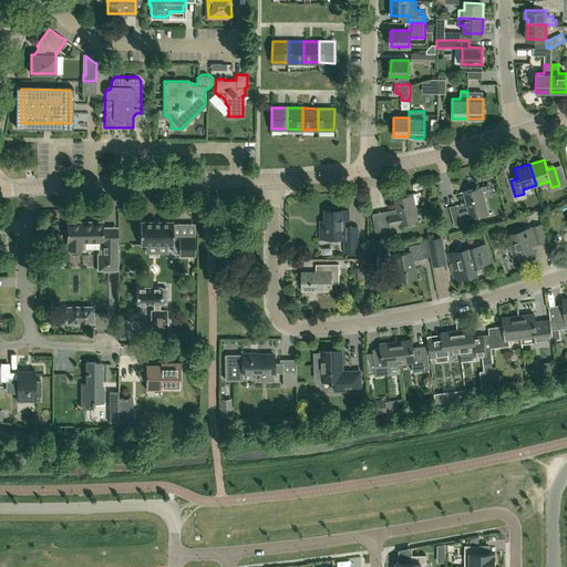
[(472,218),(488,214),(482,187),(464,192),(468,206),(459,208),(456,205),(450,207),(455,226),(462,224),(462,220),(472,218)]
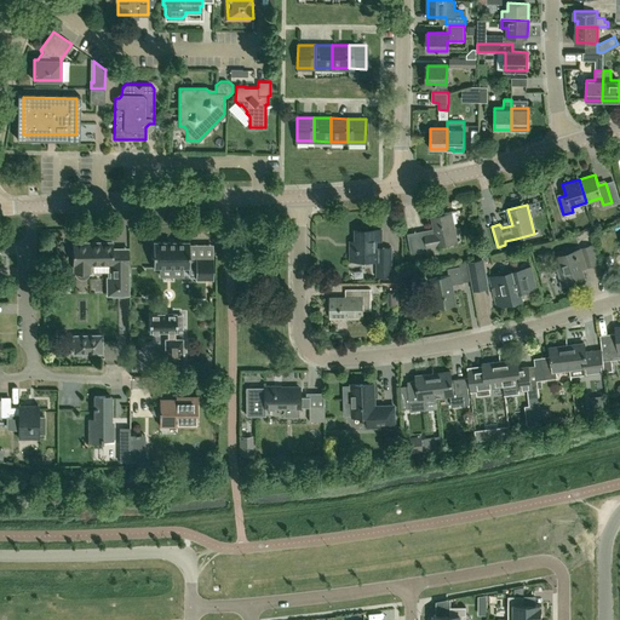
[(411,253),(428,251),(426,247),(457,241),(452,212),(432,214),(435,228),(408,233),(411,253)]
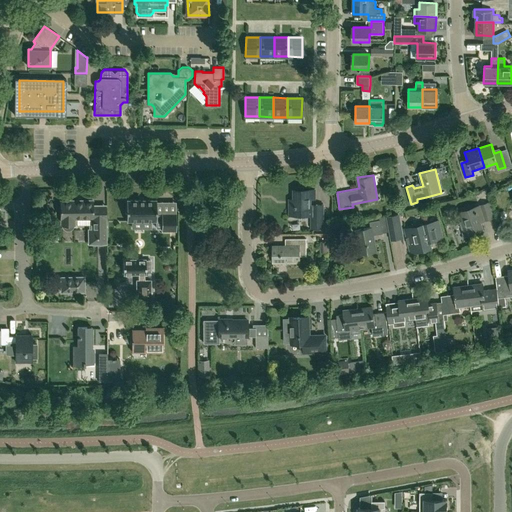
[(314,198),(314,189),(294,189),(294,205),(289,205),(289,214),(294,214),(295,217),(304,215),(304,214),(313,214),(313,228),(323,228),(323,204),(316,204),(316,206),(309,206),(309,204),(309,198),(314,198)]
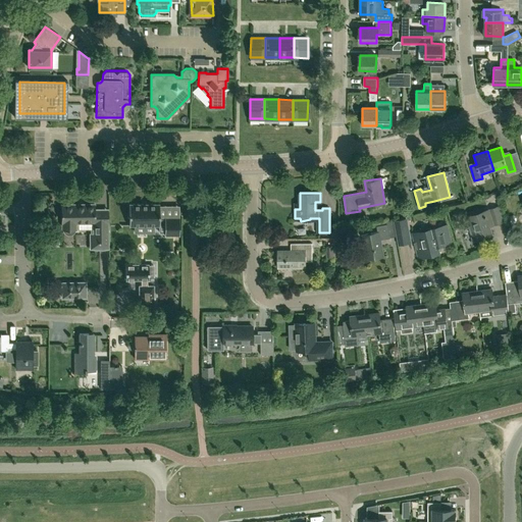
[(95,204),(62,205),(62,223),(63,223),(63,229),(64,229),(64,230),(66,232),(68,235),(71,233),(73,232),(75,229),(75,228),(76,228),(76,222),(95,222),(95,233),(92,233),(92,247),(109,246),(108,217),(107,217),(108,219),(101,220),(101,218),(95,218),(95,204)]
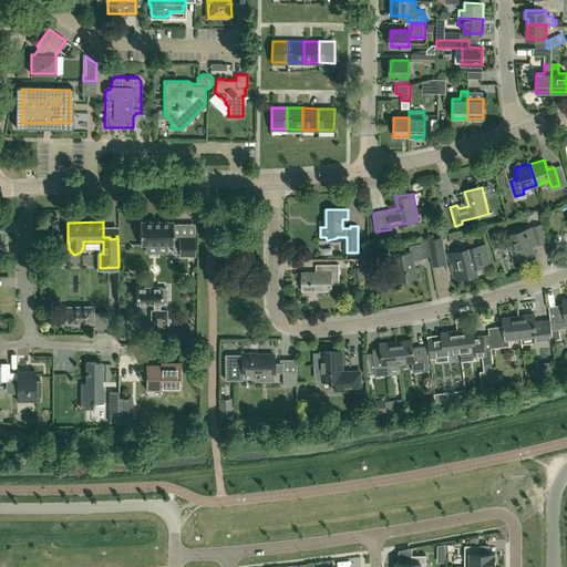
[(178,244),(178,238),(173,238),(173,222),(141,222),(141,245),(173,245),(173,244),(178,244)]
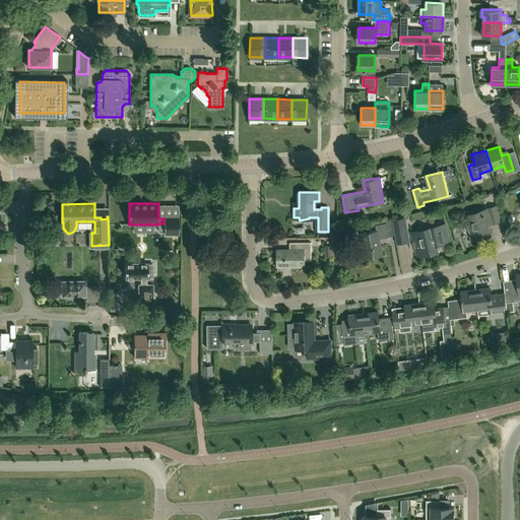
[(471,240),(476,238),(490,234),(486,224),(500,220),(496,206),(464,216),(471,240)]
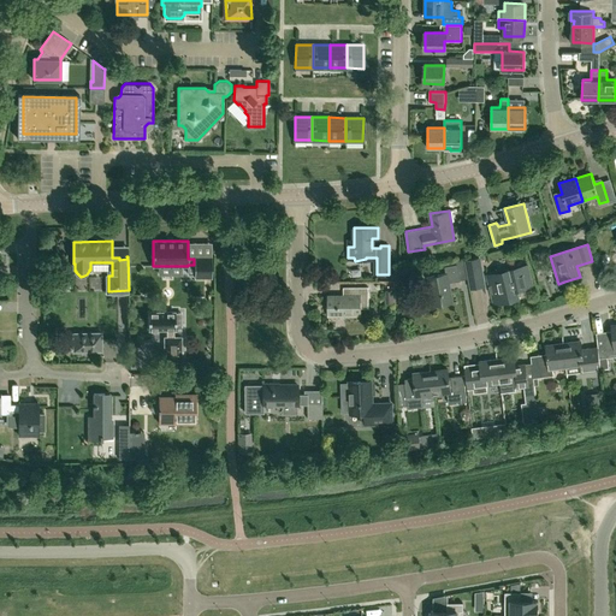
[(194,256),(194,259),(194,265),(194,278),(212,278),(212,256),(194,256)]
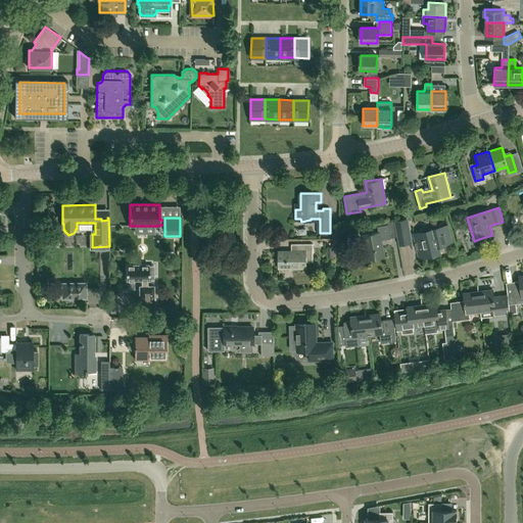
[(394,221),(397,236),(399,245),(412,243),(408,219),(394,221)]
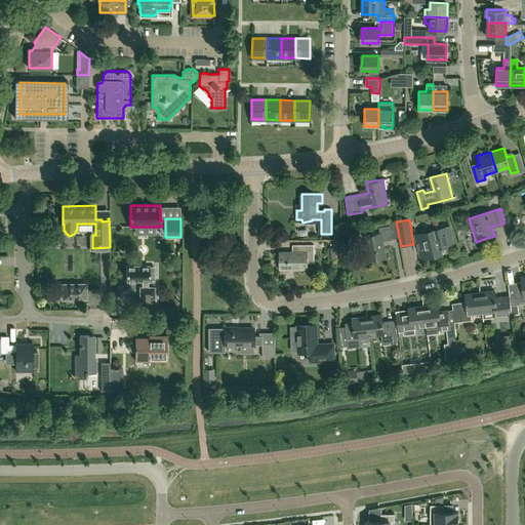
[(369,260),(386,257),(382,240),(399,237),(396,221),(389,223),(390,226),(379,228),(380,232),(364,235),(369,260)]
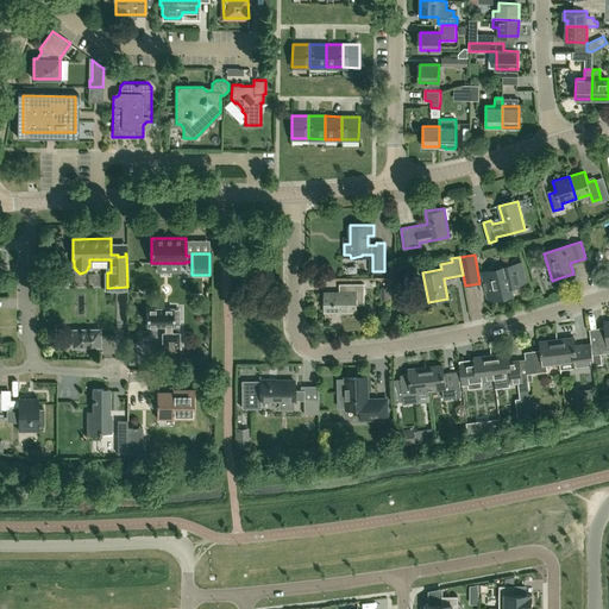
[(527,283),(523,263),(514,265),(513,264),(482,271),(484,282),(483,283),(485,290),(487,290),(489,300),(513,295),(510,284),(515,283),(515,286),(527,283)]
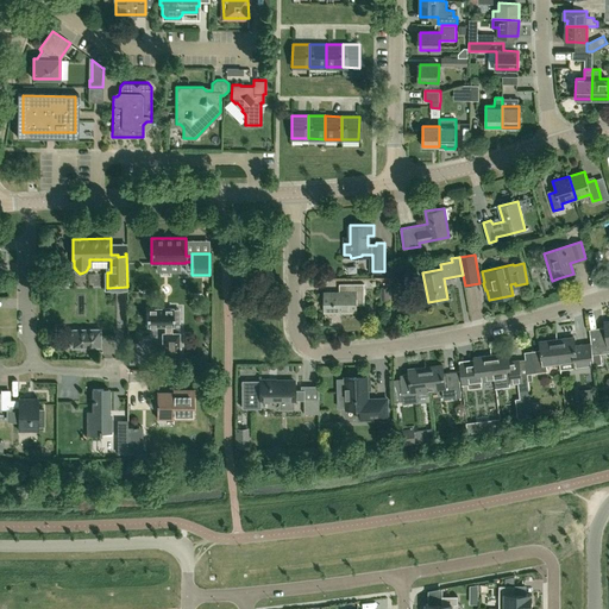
[(325,292),(325,312),(356,312),(356,303),(364,303),(364,283),(349,283),(349,292),(340,292),(325,292)]
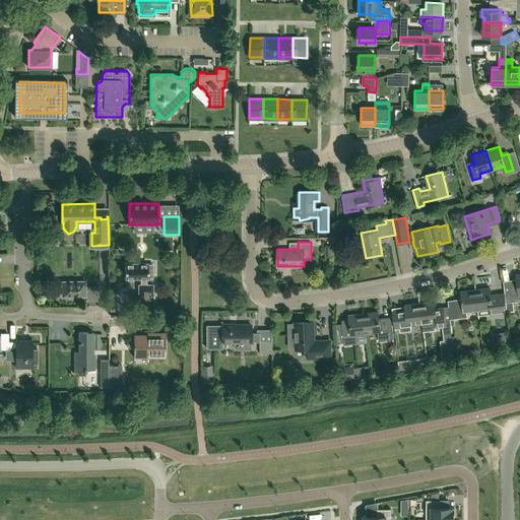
[(125,263),(125,279),(140,278),(140,283),(137,283),(138,306),(153,306),(153,283),(146,283),(146,278),(148,278),(148,274),(153,274),(153,264),(148,264),(148,263),(125,263)]
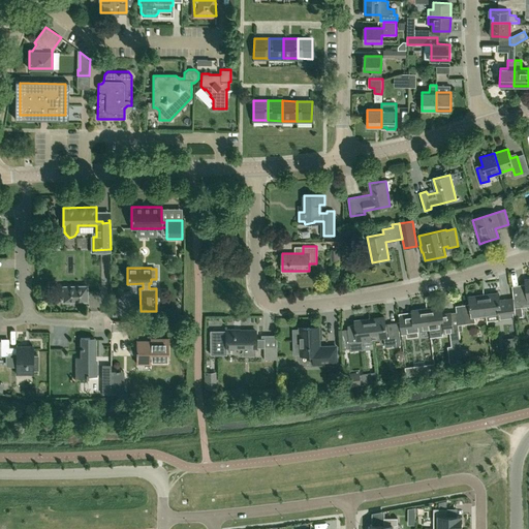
[(528,278),(525,279),(526,284),(512,285),(514,298),(515,307),(516,316),(524,315),(522,306),(528,305),(528,278)]
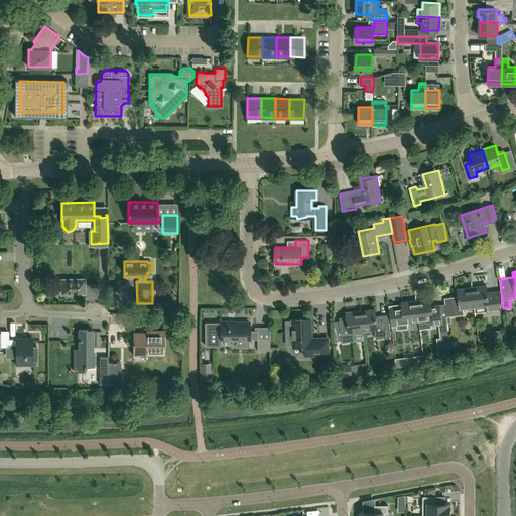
[(85,293),(85,283),(77,283),(77,279),(61,279),(61,293),(85,293)]
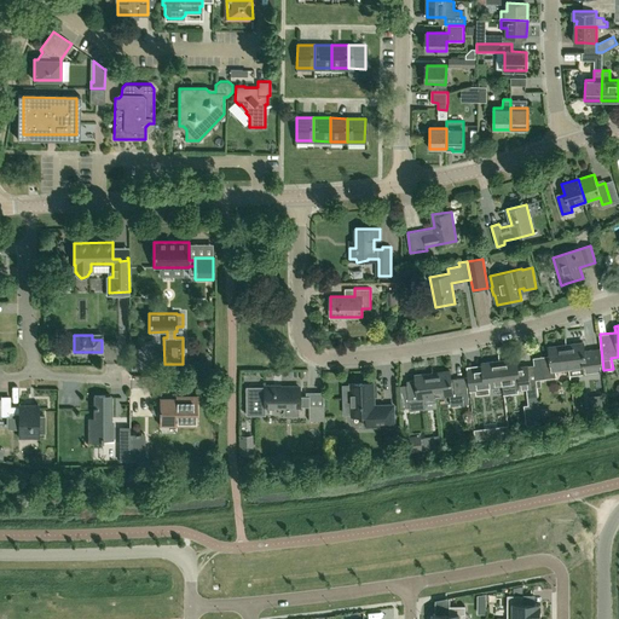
[(584,351),(583,342),(566,345),(568,369),(583,366),(584,374),(603,371),(603,370),(602,359),(601,348),(584,351)]
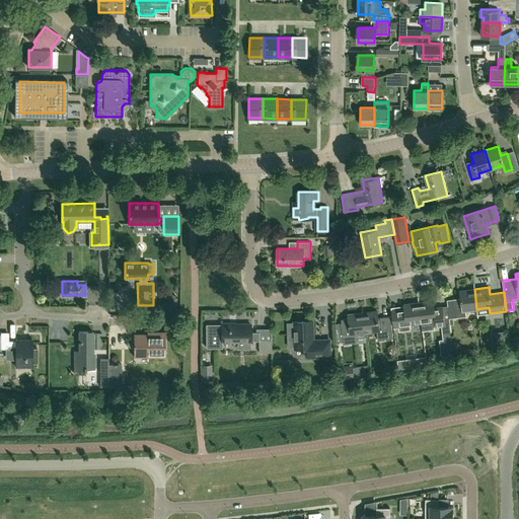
[(450,324),(454,324),(453,317),(466,316),(465,310),(476,309),(474,289),(460,291),(461,298),(453,299),(454,305),(448,306),(449,317),(450,324)]
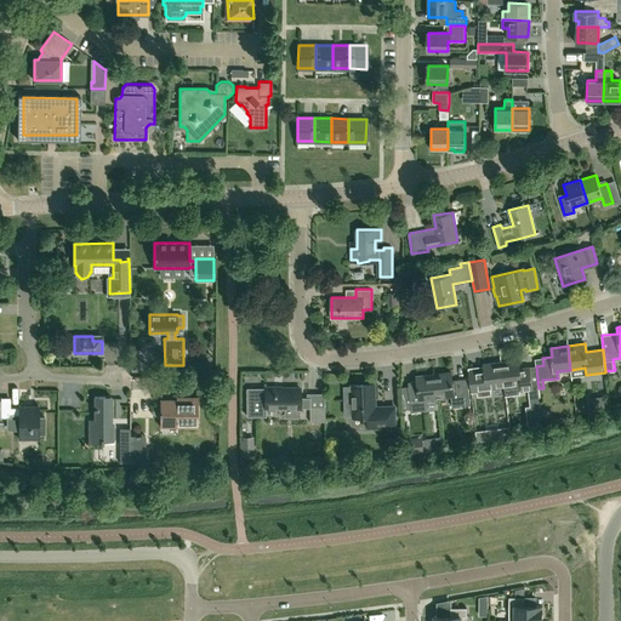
[(501,362),(505,386),(518,383),(519,391),(529,389),(530,398),(540,397),(539,388),(537,380),(531,380),(530,366),(519,369),(519,360),(501,362)]
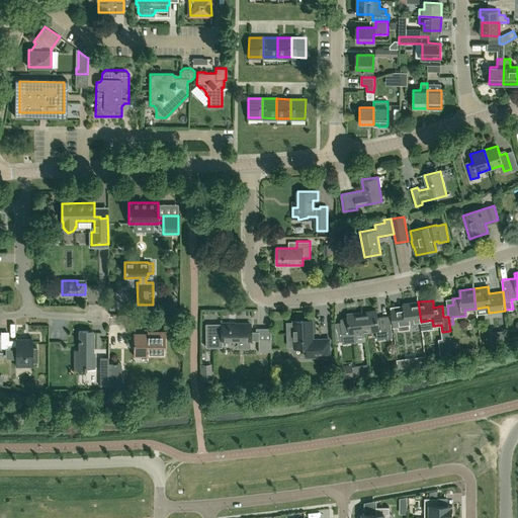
[(399,331),(410,329),(409,324),(421,322),(418,301),(404,304),(405,312),(397,313),(399,331)]
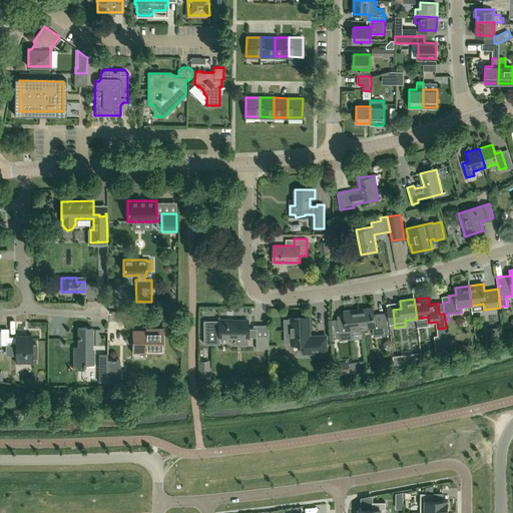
[(374,315),(373,307),(358,309),(361,329),(362,329),(373,328),(374,337),(388,335),(386,313),(374,315)]
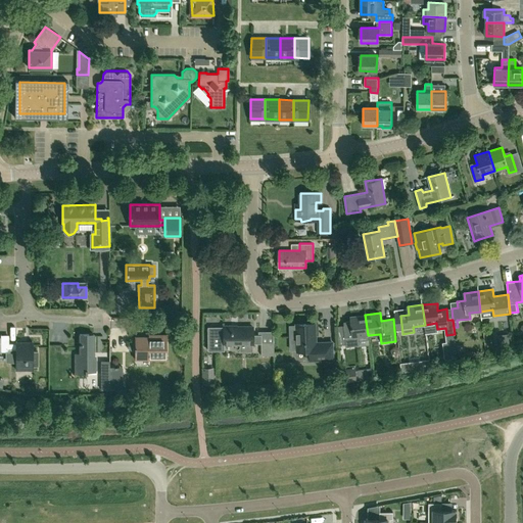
[(368,335),(365,315),(350,317),(351,325),(343,325),(345,346),(360,344),(359,340),(369,339),(369,335),(368,335)]
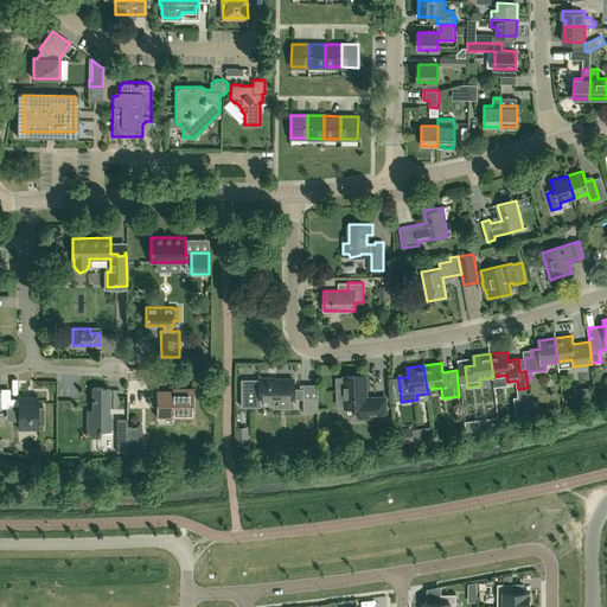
[(357,417),(387,416),(385,397),(366,398),(365,376),(344,376),(344,378),(337,378),(337,391),(345,391),(345,407),(356,407),(357,417)]
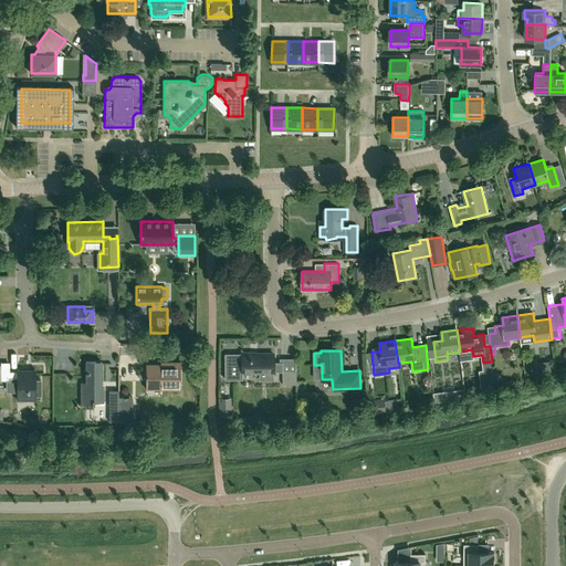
[(282,370),(282,363),(273,363),(273,353),(251,353),(241,353),(241,354),(224,354),(224,378),(241,378),(241,373),(251,373),(273,373),(273,371),(282,371),(282,370)]
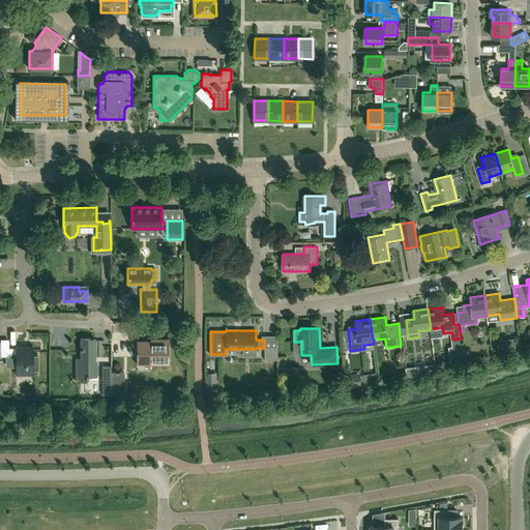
[(137,363),(169,363),(169,337),(151,339),(151,341),(137,341),(137,363)]
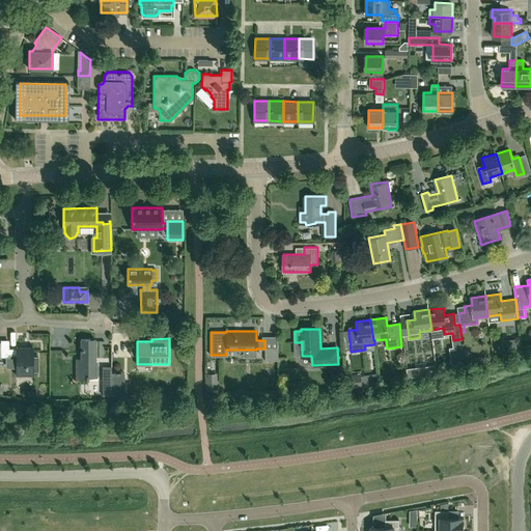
[(95,365),(95,339),(81,339),(81,360),(76,360),(77,379),(86,378),(87,380),(89,380),(89,379),(98,379),(99,378),(99,375),(98,375),(98,365),(95,365)]
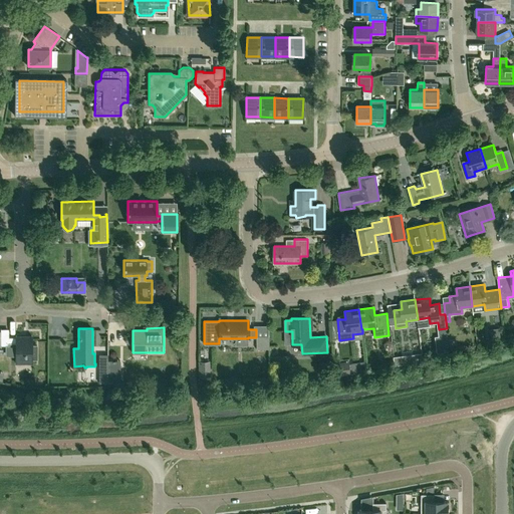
[(16,336),(9,336),(9,330),(1,330),(1,345),(9,345),(9,343),(16,343),(16,362),(32,362),(32,359),(37,359),(37,344),(32,344),(32,335),(16,335),(16,336)]
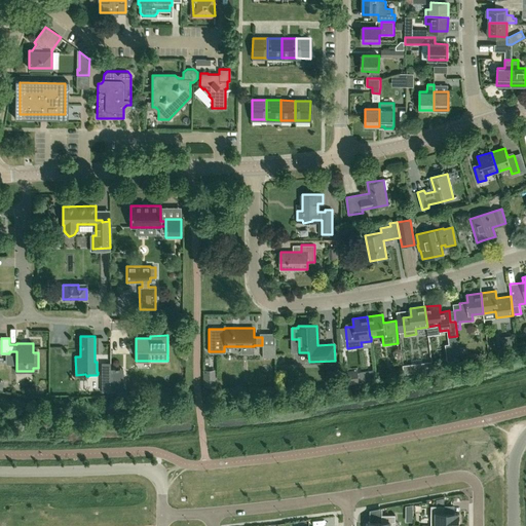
[(262,357),(274,357),(274,344),(262,344),(262,345),(262,357)]
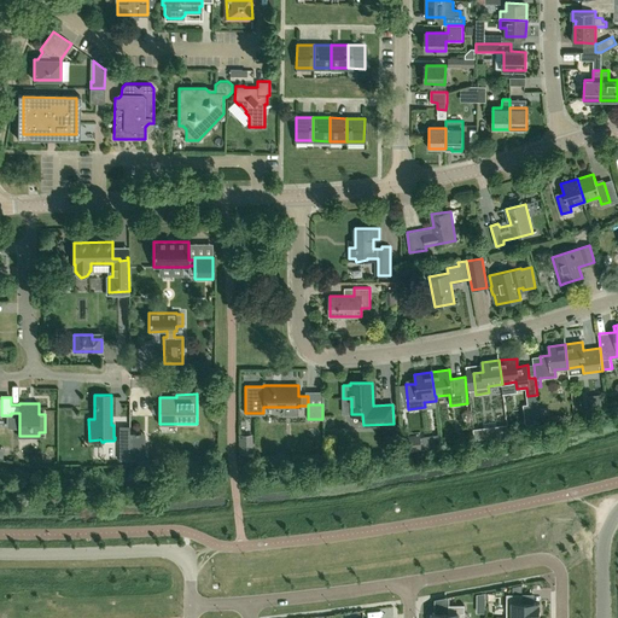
[(473,429),(474,439),(491,437),(490,426),(473,429)]
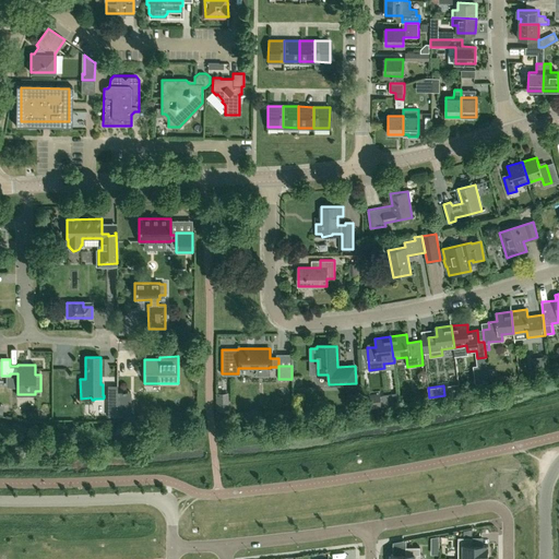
[(365,408),(382,406),(380,393),(364,395),(365,408)]
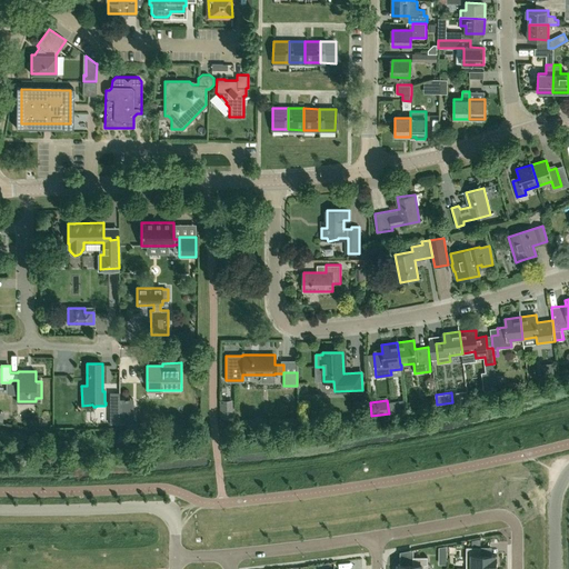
[(220,409),(220,418),(232,418),(232,409),(220,409)]
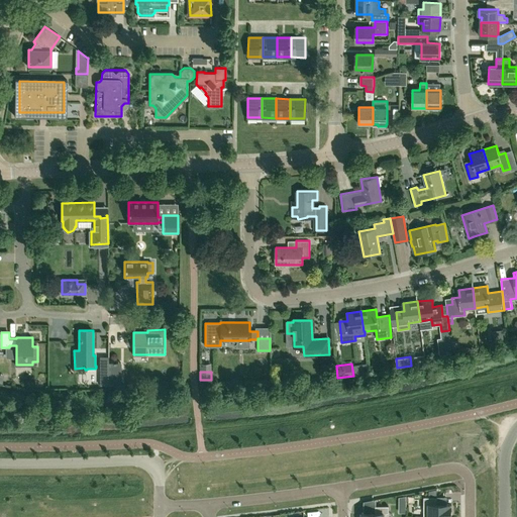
[(424,497),(424,516),(451,516),(451,505),(450,505),(450,504),(437,503),(437,497),(424,497)]
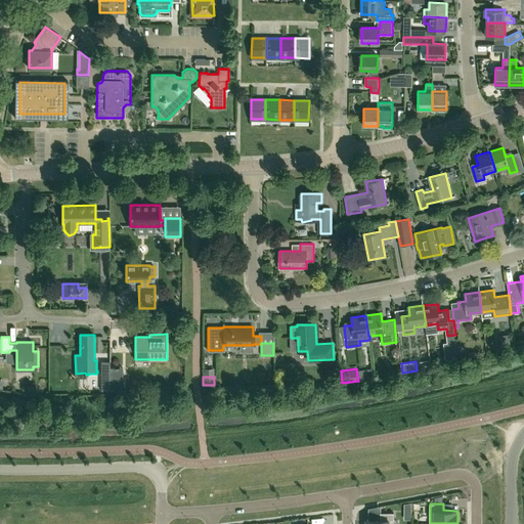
[(365,519),(364,523),(389,523),(389,519),(393,519),(393,513),(381,513),(381,519),(365,519)]
